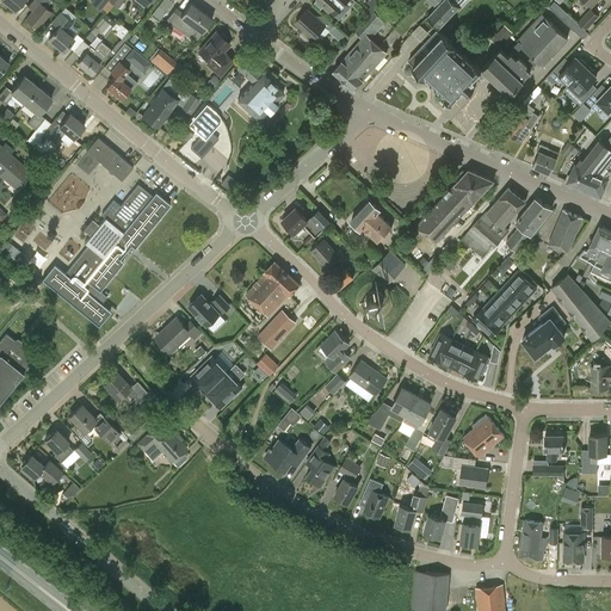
[(1,0),(14,11),(22,0),(1,0)]
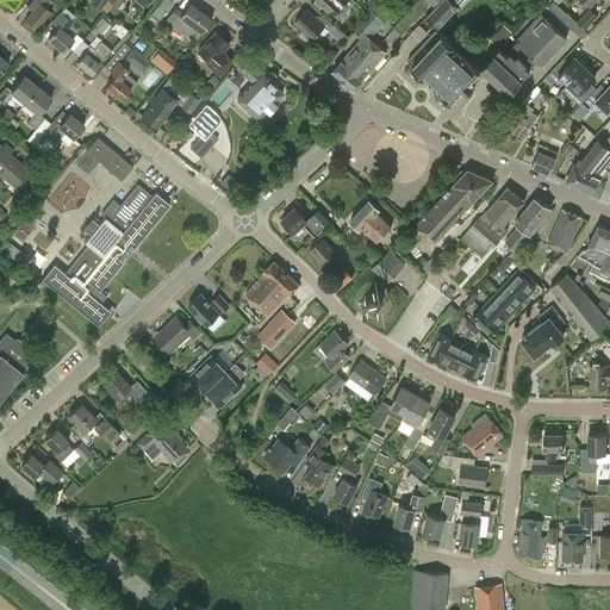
[(36,0),(39,2),(25,19),(36,29),(50,12),(45,7),(51,0),(50,0),(36,0)]
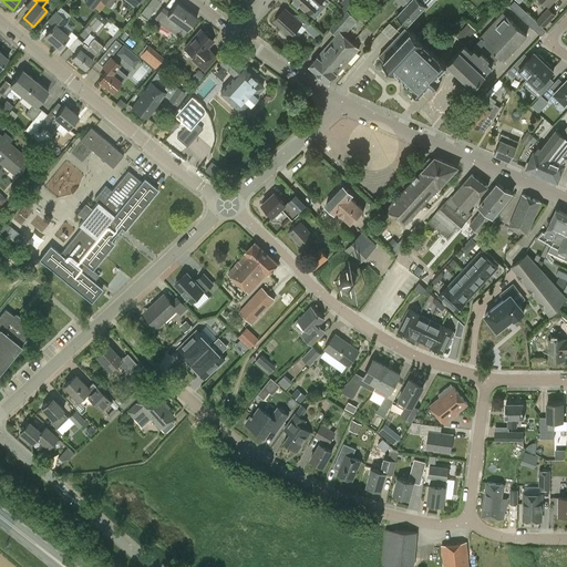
[(95,9),(102,0),(84,0),(83,2),(93,9),(94,8),(95,9)]
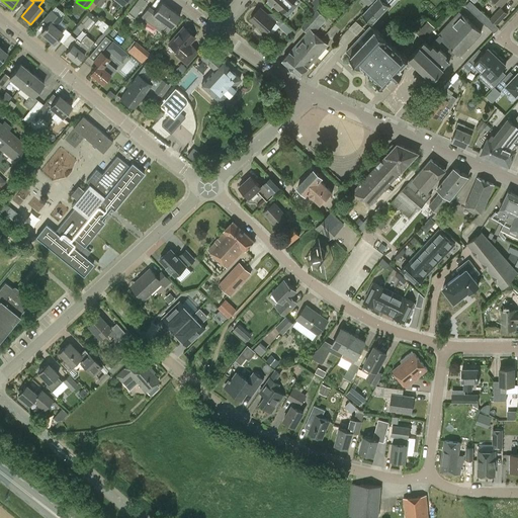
[(104,0),(93,0),(87,8),(91,11),(96,4),(100,6),(104,0)]
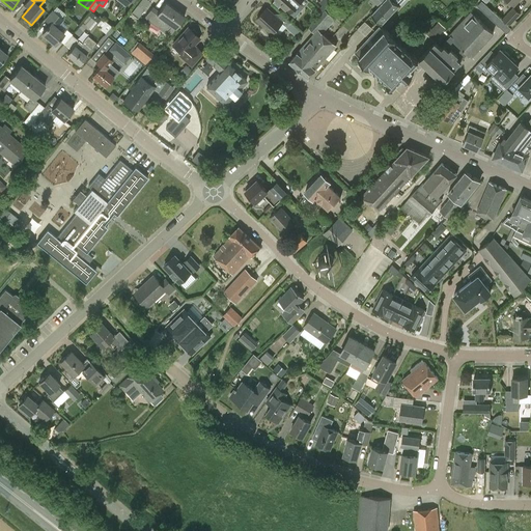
[(116,0),(114,3),(120,8),(124,3),(124,4),(127,0),(129,0),(133,3),(135,0),(116,0)]
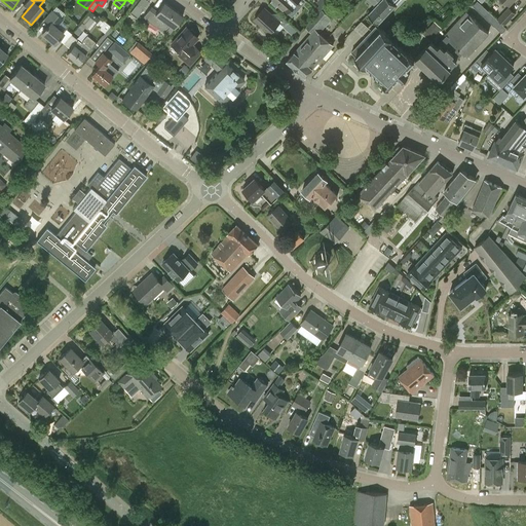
[(142,0),(139,0),(133,9),(139,14),(147,4),(142,0)]
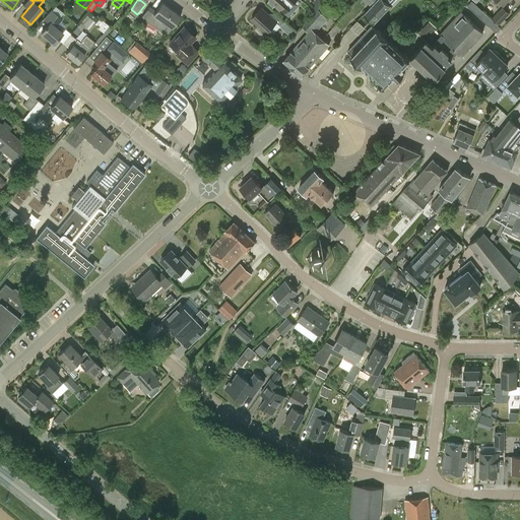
[(302,0),(269,0),(270,0),(275,5),(284,13),(285,13),(288,16),(303,1),(302,0)]
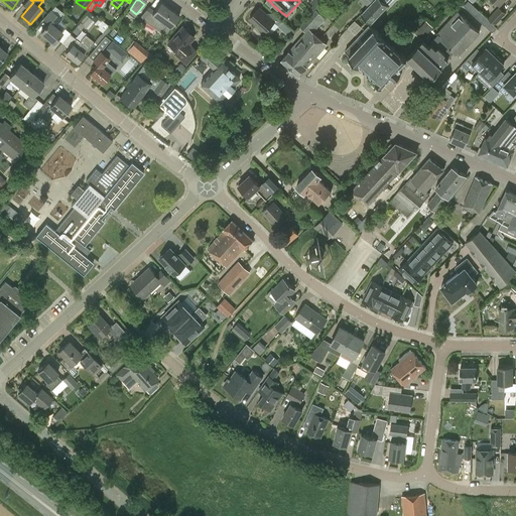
[(324,0),(312,0),(310,3),(313,5),(310,8),(313,11),(324,0)]
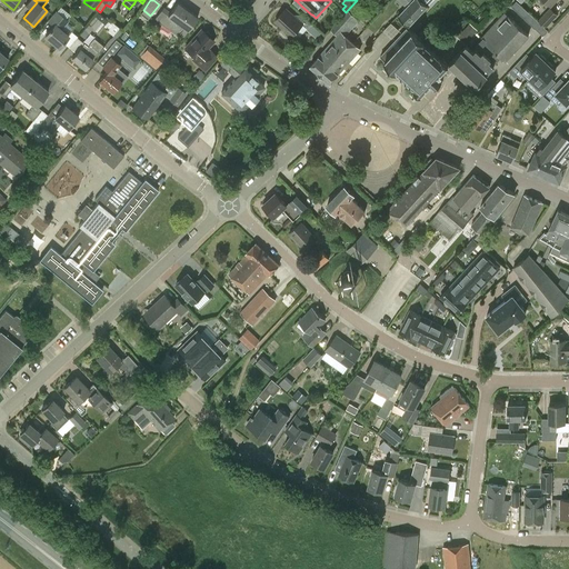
[(411,0),(398,17),(409,27),(428,6),(427,6),(431,0),(411,0)]
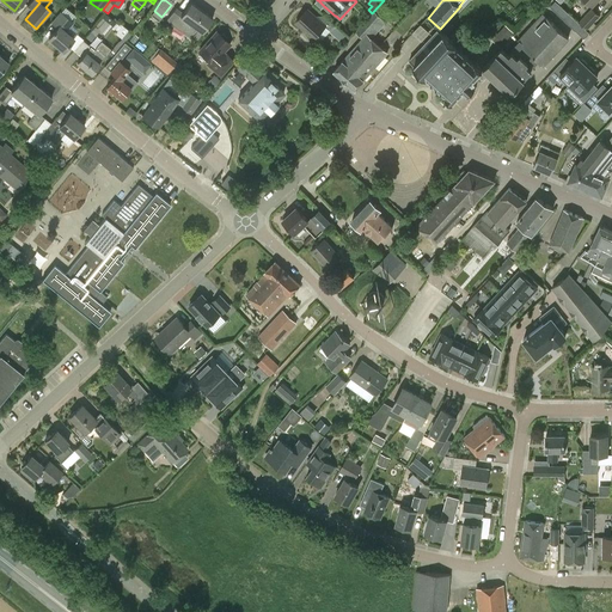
[(551,5),(548,2),(543,6),(549,12),(552,8),(585,38),(589,32),(587,30),(579,23),(580,23),(561,5),(556,0),(551,5)]
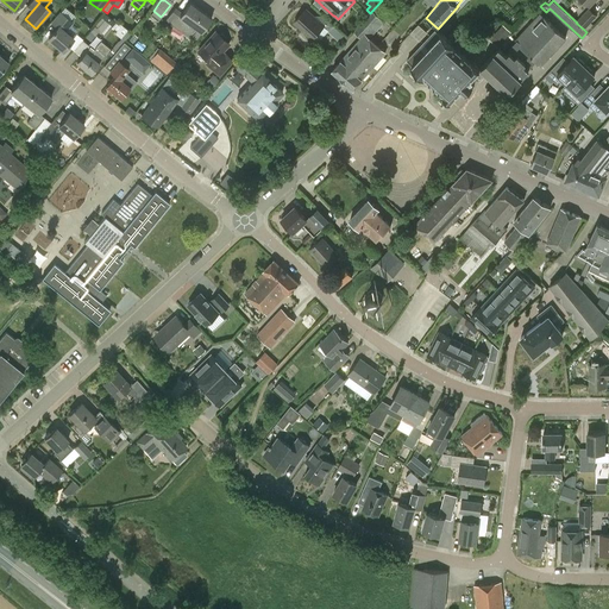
[(189,2),(182,12),(175,6),(165,19),(195,41),(201,32),(212,18),(189,2)]
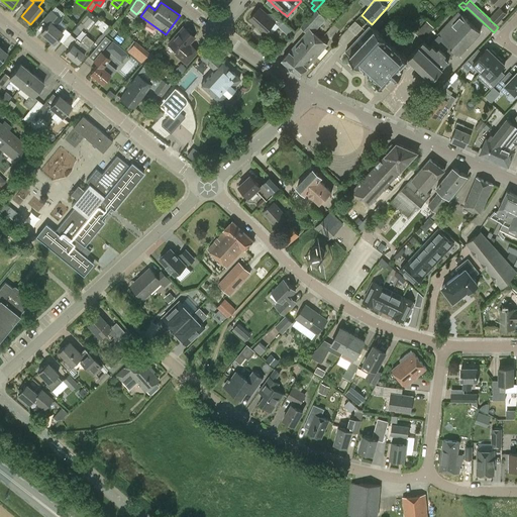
[(301,27),(306,32),(290,50),(282,60),(289,67),(292,64),(293,65),(297,59),(296,58),(305,47),(308,50),(311,46),(312,47),(320,38),(313,32),(326,18),(322,14),(324,12),(318,7),(301,27)]
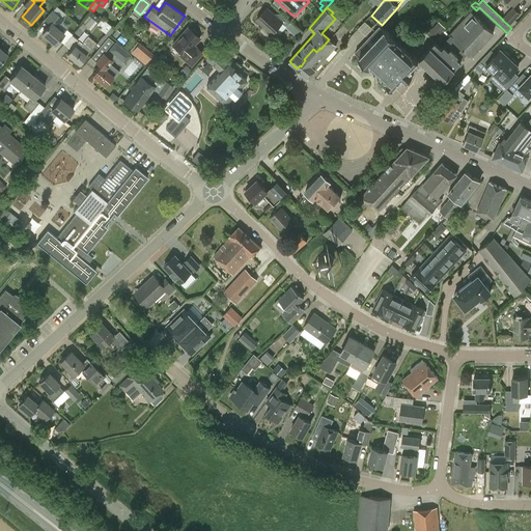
[(514,7),(503,20),(502,20),(509,26),(521,14),(514,7)]
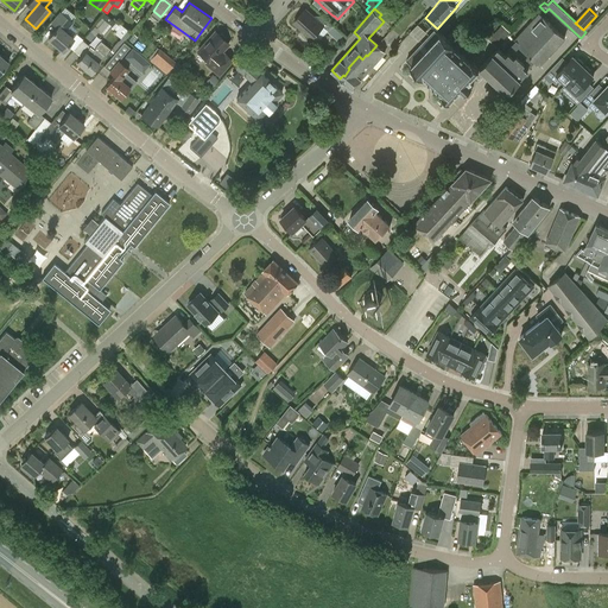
[(323,16),(317,20),(305,10),(293,23),(311,39),(323,26),(328,31),(334,25),(323,16)]
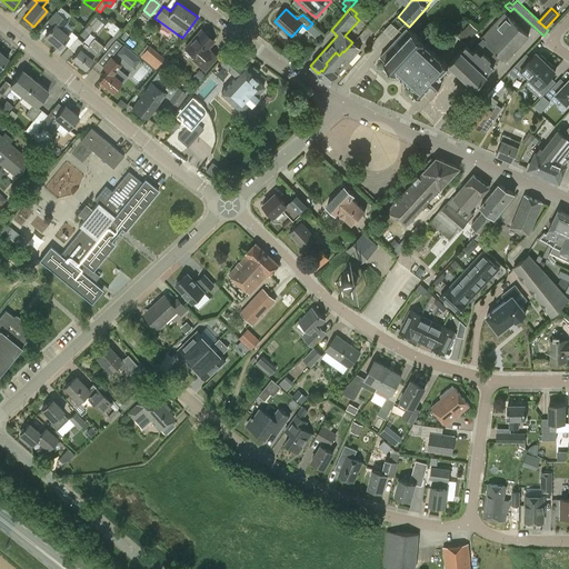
[(47,21),(53,26),(45,36),(58,47),(65,40),(70,45),(69,47),(69,48),(78,38),(70,32),(68,35),(61,30),(69,20),(57,10),(47,21)]
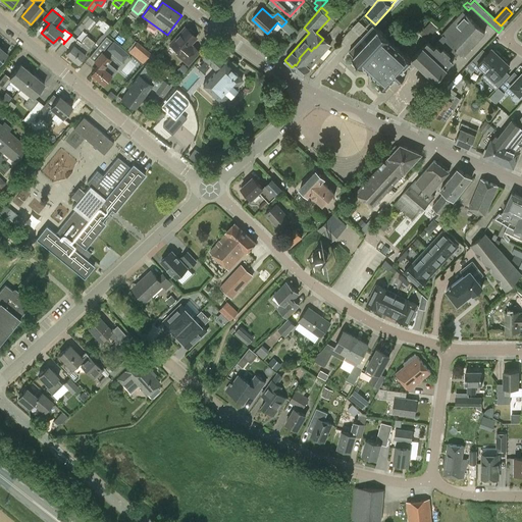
[(112,28),(102,18),(101,20),(91,11),(88,15),(96,22),(100,27),(98,29),(103,33),(99,38),(102,41),(107,35),(112,28)]
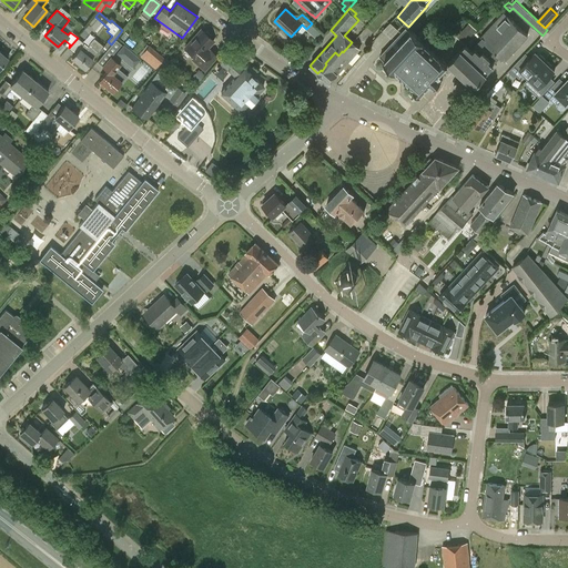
[(465,44),(460,49),(448,62),(449,63),(457,71),(475,87),(487,73),(486,73),(494,66),(493,64),(500,57),(504,60),(527,36),(504,12),(480,38),(482,39),(476,46),(477,47),(473,52),(467,47),(465,44)]
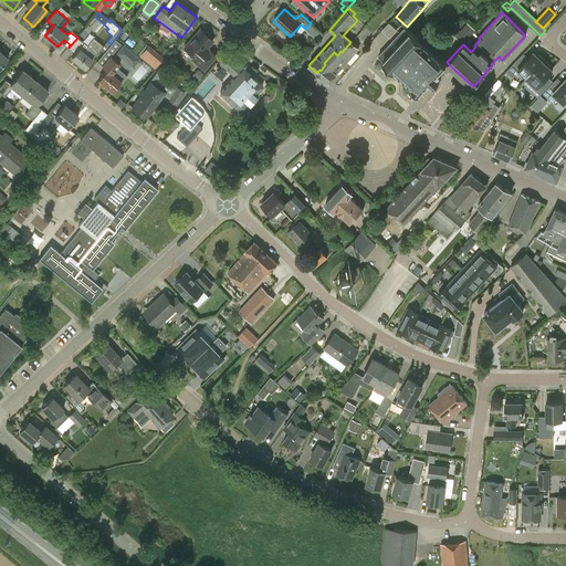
[(85,28),(80,34),(83,37),(86,32),(88,33),(92,29),(94,30),(101,21),(96,18),(91,25),(88,23),(85,28)]
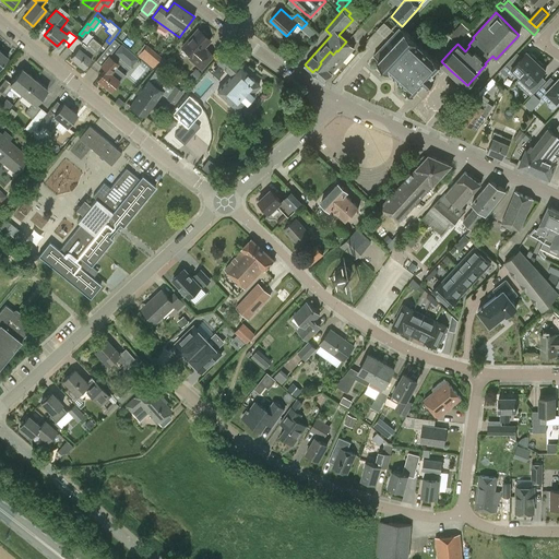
[(378,49),(373,55),(378,60),(377,59),(377,60),(389,71),(390,71),(394,74),(396,76),(399,79),(403,83),(406,86),(405,87),(413,94),(414,93),(414,92),(424,82),(427,85),(435,78),(433,76),(433,78),(432,76),(435,74),(432,72),(440,64),(441,63),(433,57),(417,42),(405,30),(404,31),(400,26),(395,31),(388,39),(378,49)]
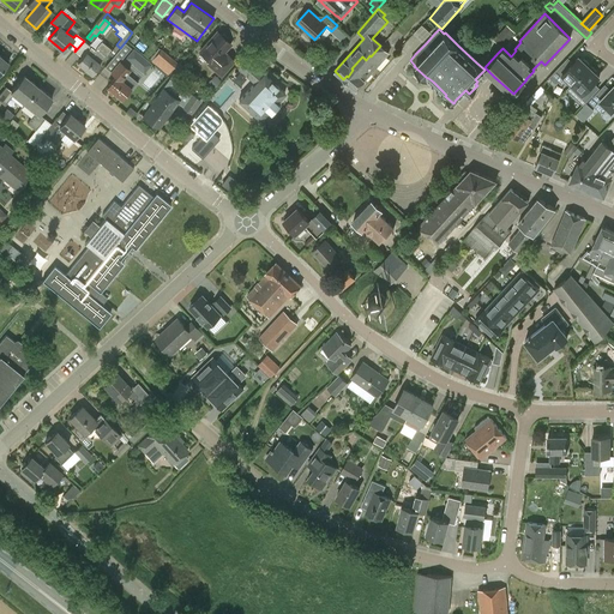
[(223,53),(230,44),(227,41),(228,38),(223,35),(221,36),(217,32),(199,52),(210,61),(208,64),(221,76),(234,61),(228,55),(227,56),(223,53)]
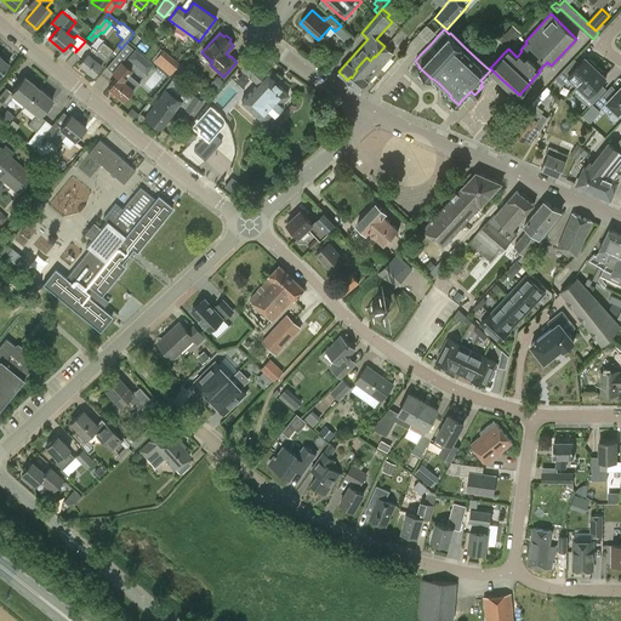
[(85,41),(75,52),(83,57),(78,63),(92,75),(101,66),(113,50),(102,41),(96,50),(85,41)]
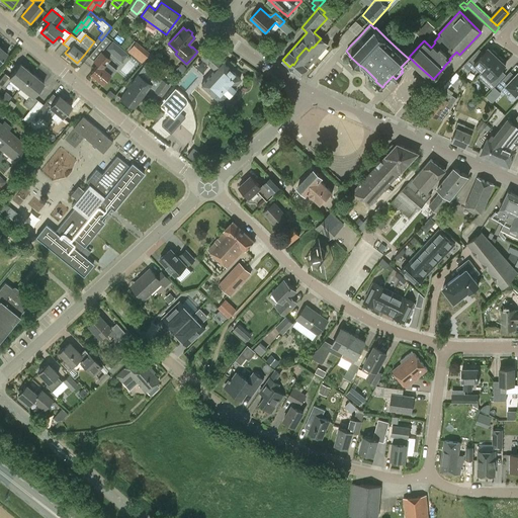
[(328,45),(321,38),(313,48),(312,47),(309,51),(306,48),(296,58),(297,59),(293,65),(292,64),(289,67),(300,76),(309,67),(308,67),(328,45)]
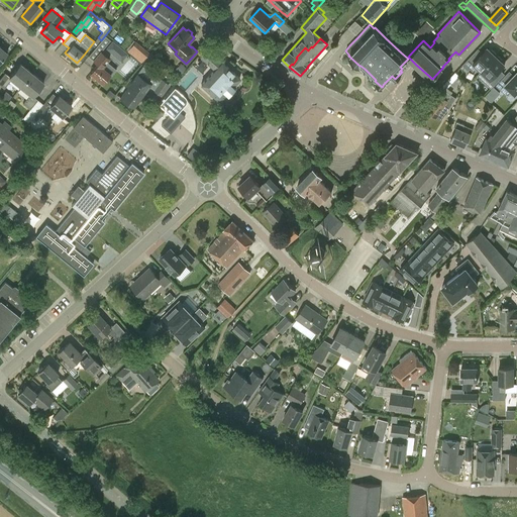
[(149,53),(135,41),(127,52),(141,63),(149,53)]
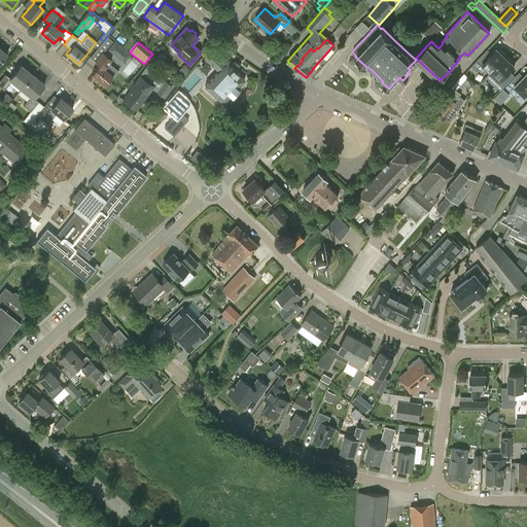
[(112,75),(115,71),(107,64),(111,60),(103,51),(107,47),(103,43),(90,58),(99,65),(92,74),(104,85),(112,75)]
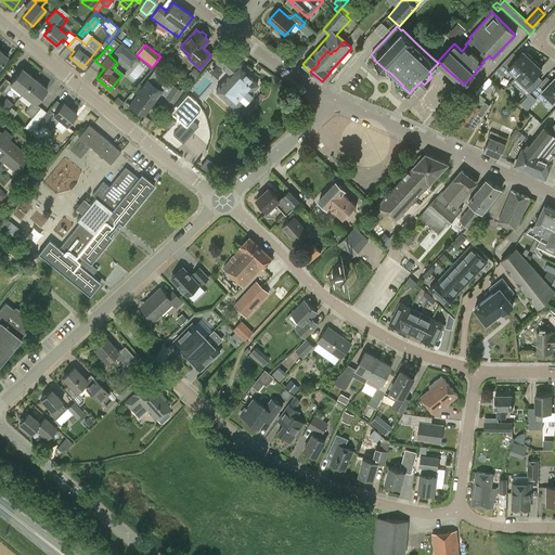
[(118,61),(132,72),(141,61),(128,49),(118,61)]
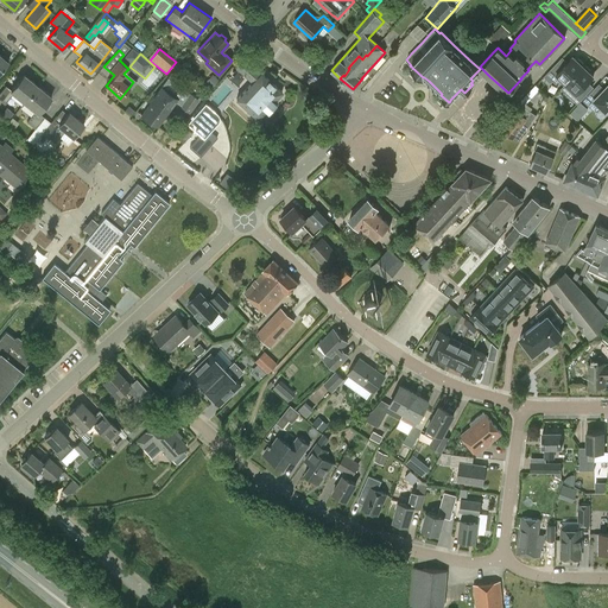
[(572,56),(562,68),(557,64),(545,77),(550,82),(552,80),(556,83),(561,78),(567,84),(584,65),(577,58),(576,59),(572,56)]
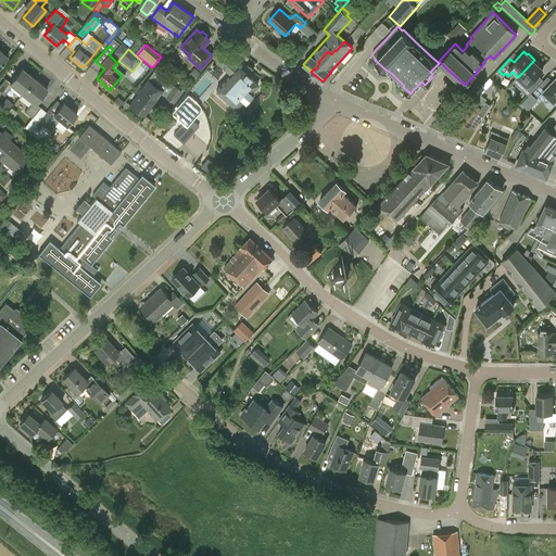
[(238,66),(223,52),(214,61),(229,75),(215,91),(235,109),(257,84),(238,66)]
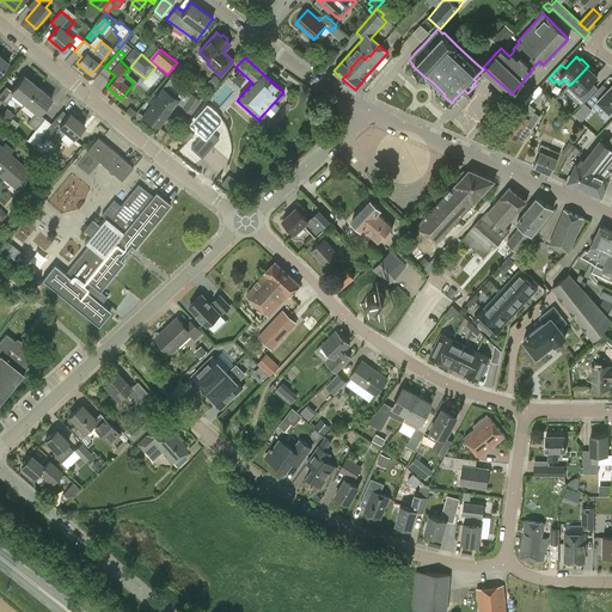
[(595,72),(588,66),(570,85),(565,90),(581,104),(592,93),(587,89),(598,77),(594,73),(595,72)]
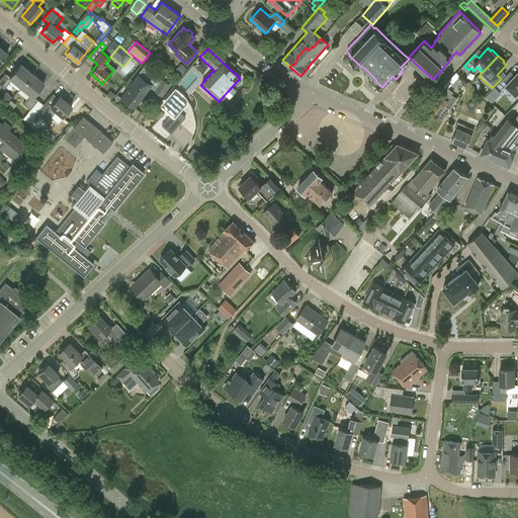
[(181,63),(175,70),(180,75),(186,68),(181,63)]
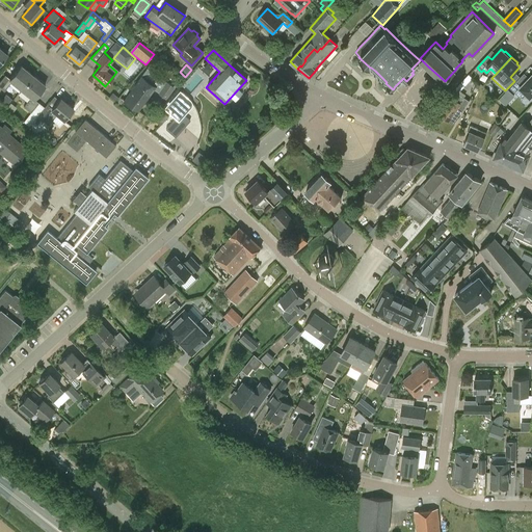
[(21,65),(9,79),(4,76),(0,81),(0,86),(4,90),(10,82),(21,89),(32,75),(21,65)]
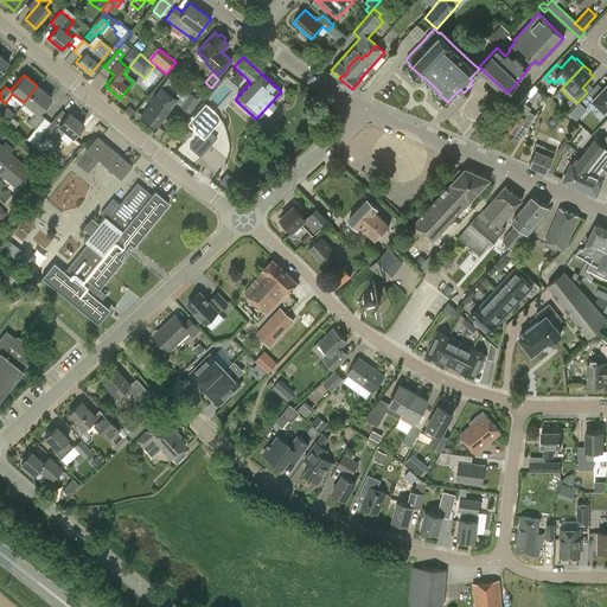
[(606,84),(599,94),(593,89),(582,100),(594,112),(598,107),(604,112),(606,107),(606,84)]
